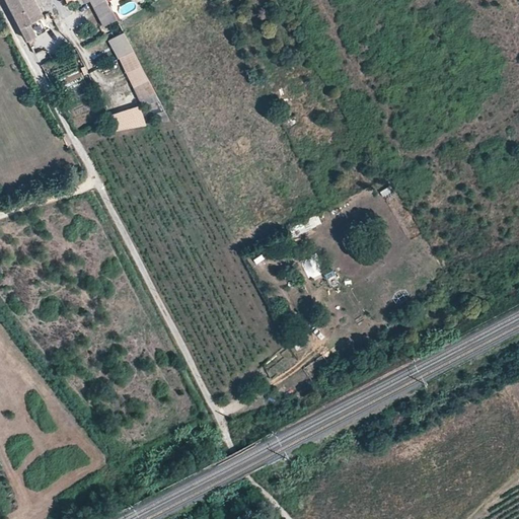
[(21,27),(42,15),(44,15),(34,0),(7,0),(21,27)]
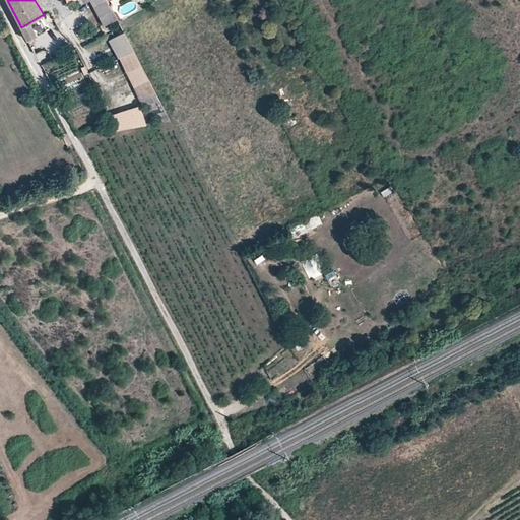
[(106,0),(93,7),(103,24),(116,18),(106,0)]
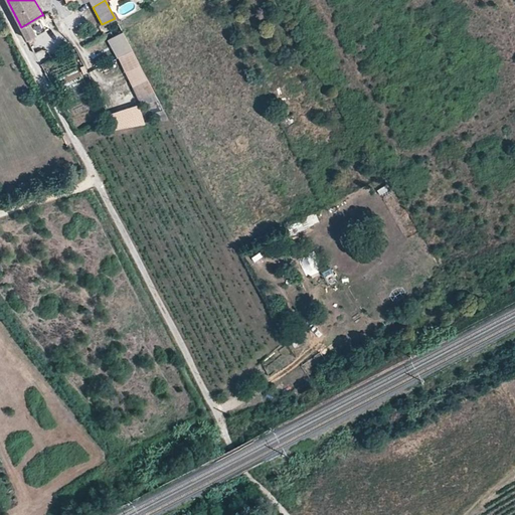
[(27,39),(32,37),(48,28),(41,15),(21,27),(27,39)]
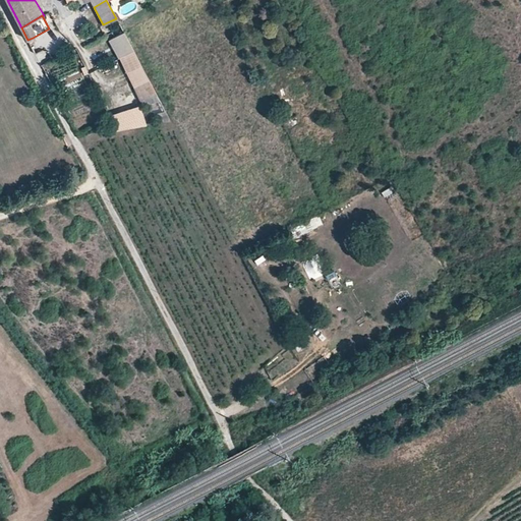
[(41,62),(49,59),(45,48),(37,51),(41,62)]
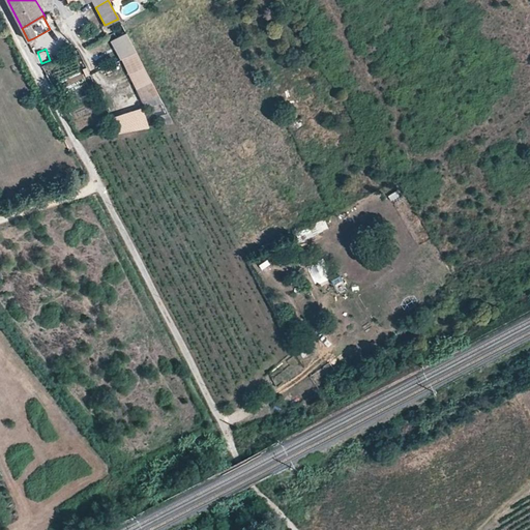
[(137,88),(151,80),(136,51),(121,58),(137,88)]
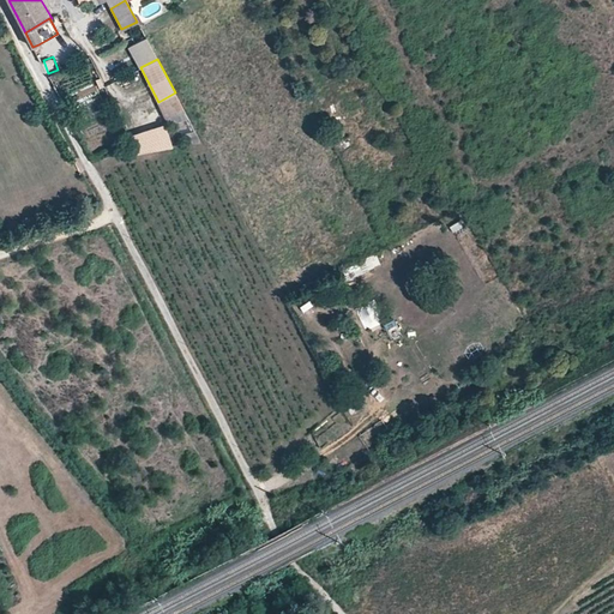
[(166,127),(127,134),(137,154),(169,146),(166,127)]
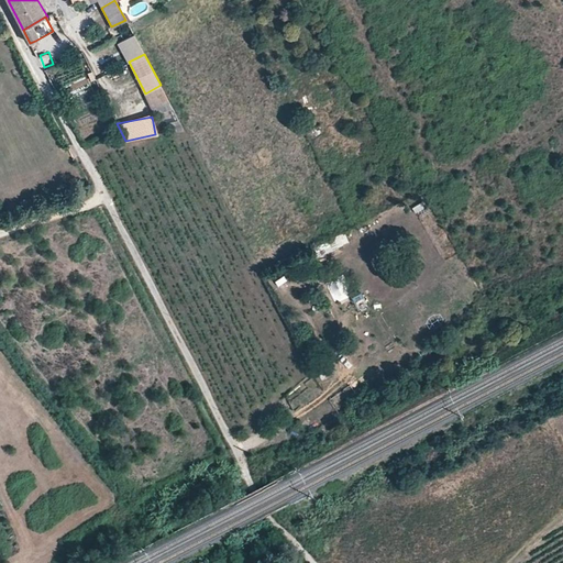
[(180,121),(169,124),(173,131),(183,129),(184,129),(180,121)]
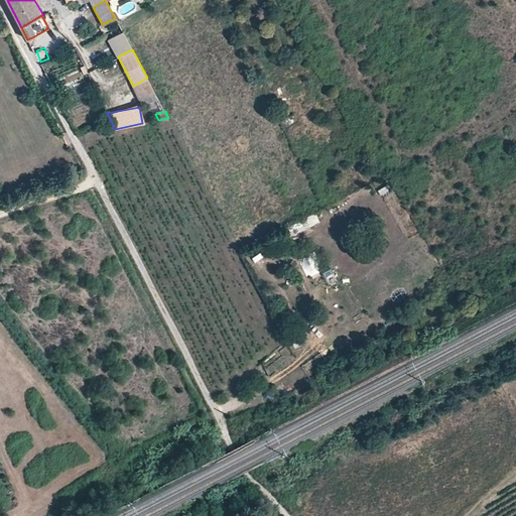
[(381,196),(389,190),(385,183),(377,188),(381,196)]
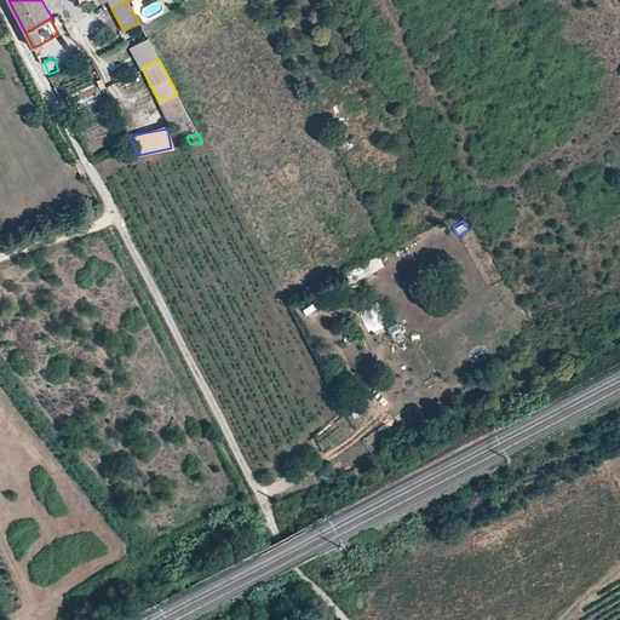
[(369,331),(384,326),(377,308),(362,314),(369,331)]
